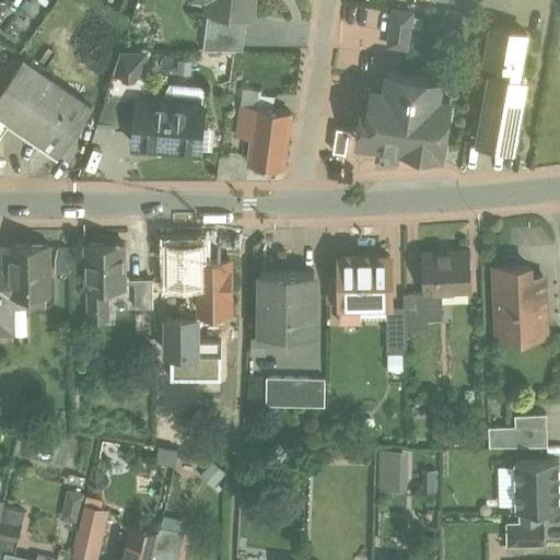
[(254,0),(210,0),(209,12),(247,18),(253,18),(254,0)]
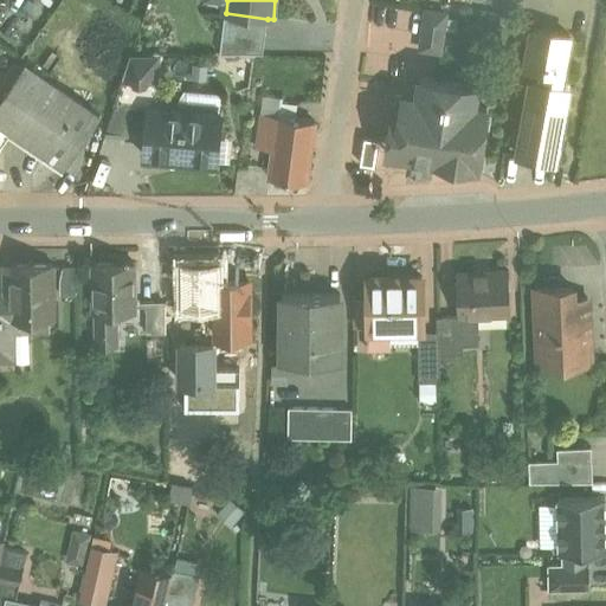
[(446,14),(427,12),(421,49),(440,52),(446,14)]
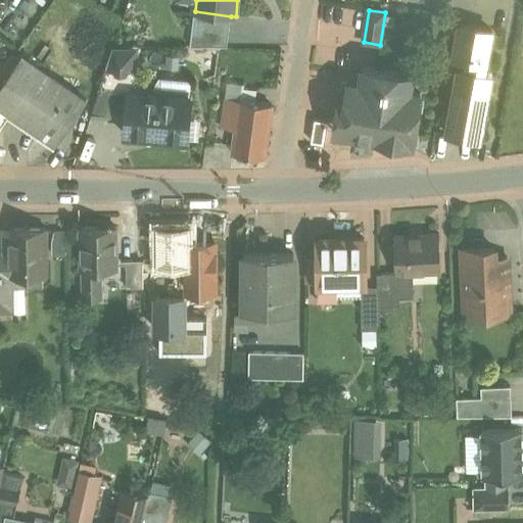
[(231,16),(195,11),(191,46),(228,46),(231,16)]
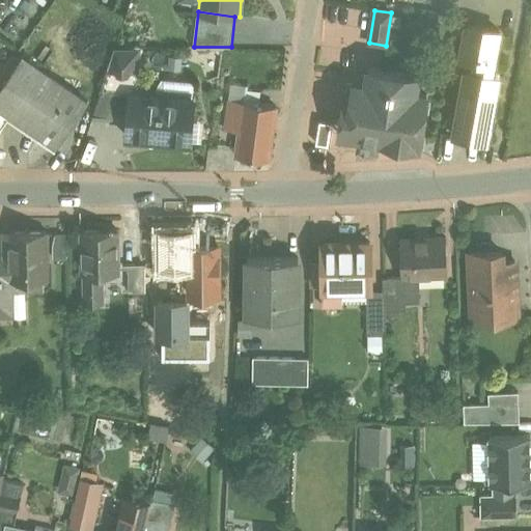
[(500,31),(467,25),(460,59),(477,62),(475,73),(492,76),(500,31)]
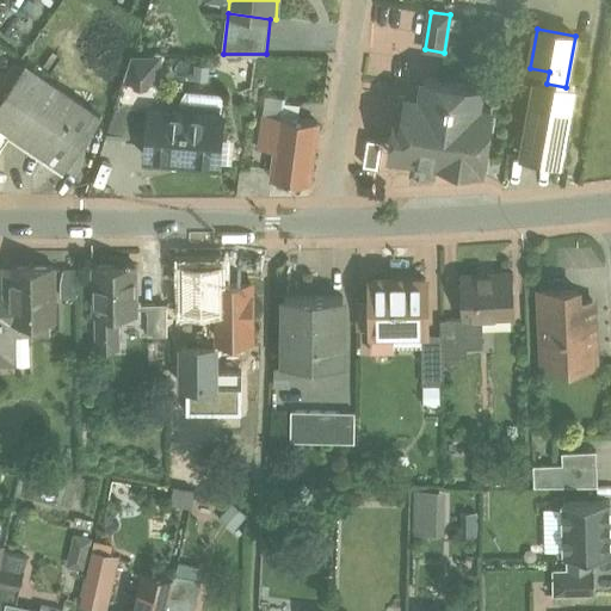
[(102,117),(25,65),(0,100),(0,146),(11,130),(67,168),(67,167),(76,173),(80,167),(90,140),(87,139),(102,117)]
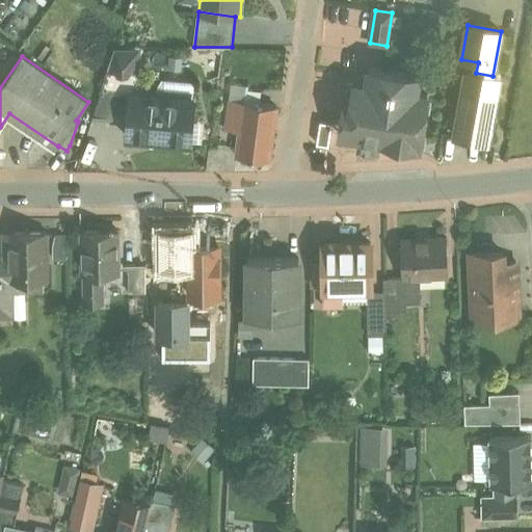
[(139,68),(112,65),(110,91),(130,94),(130,91),(137,91),(139,68)]
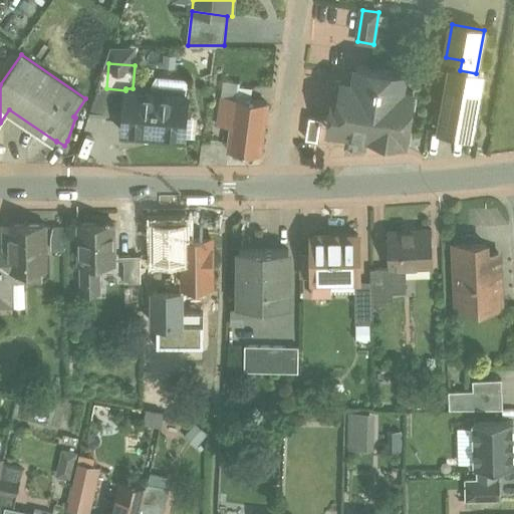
[(405,73),(368,67),(367,67),(363,67),(363,66),(362,66),(362,67),(356,66),(353,82),(342,81),(339,94),(333,93),(330,113),(336,114),(334,131),(349,134),(348,142),(364,145),(366,136),(369,137),(370,137),(403,142),(404,142),(406,142),(414,92),(403,90),(405,73)]
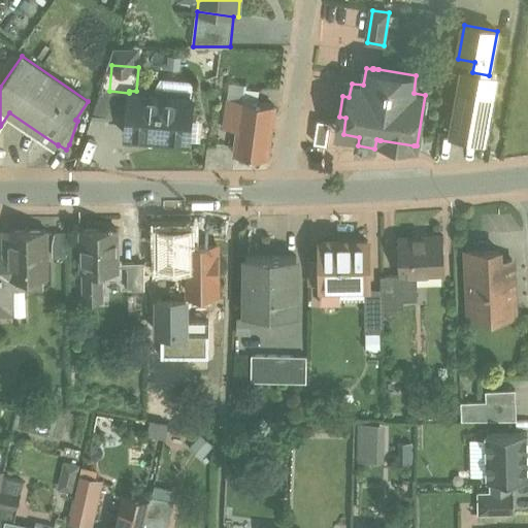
[(472,72),(463,70),(458,103),(490,108),(496,76),(489,75),(472,72)]
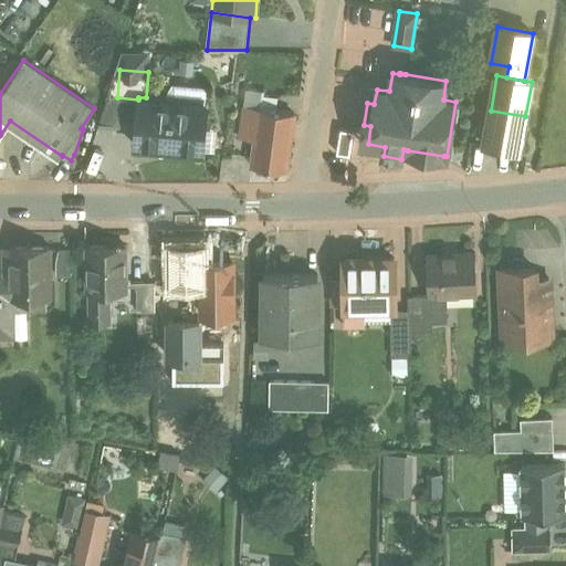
[(146,97),(138,97),(138,100),(135,144),(136,144),(136,143),(197,148),(199,127),(205,128),(207,103),(146,97)]
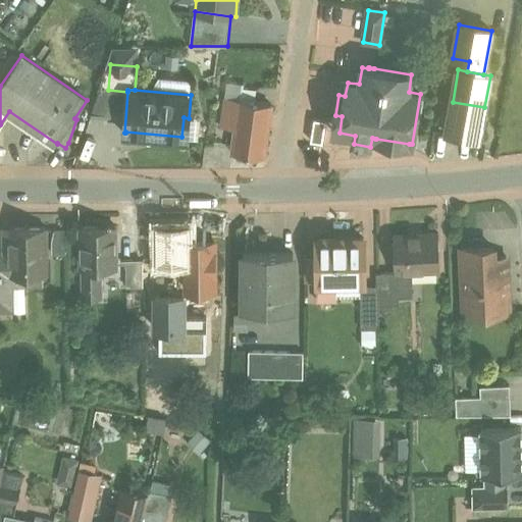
[(272,105),(225,99),(221,126),(236,129),(232,153),(264,158),(272,105)]
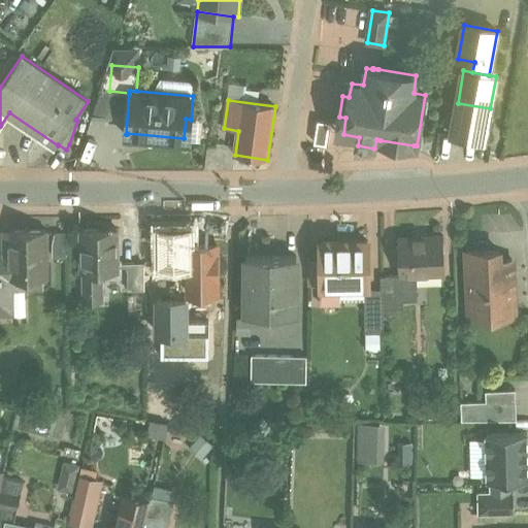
[(490,108),(458,103),(452,135),(485,141),(490,108)]
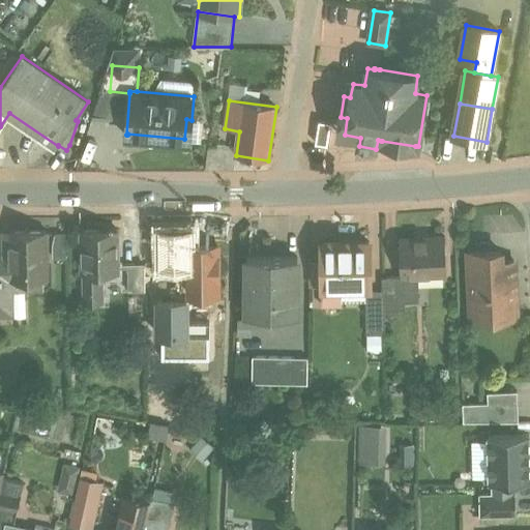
[(194,229),(158,229),(159,265),(159,268),(163,268),(194,268),(194,246),(194,229)]
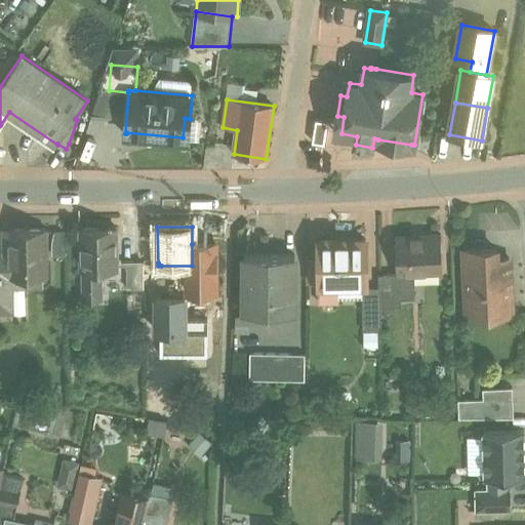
[(47,228),(4,229),(5,253),(11,253),(11,276),(29,276),(29,287),(44,288),(44,276),(47,276),(47,228)]
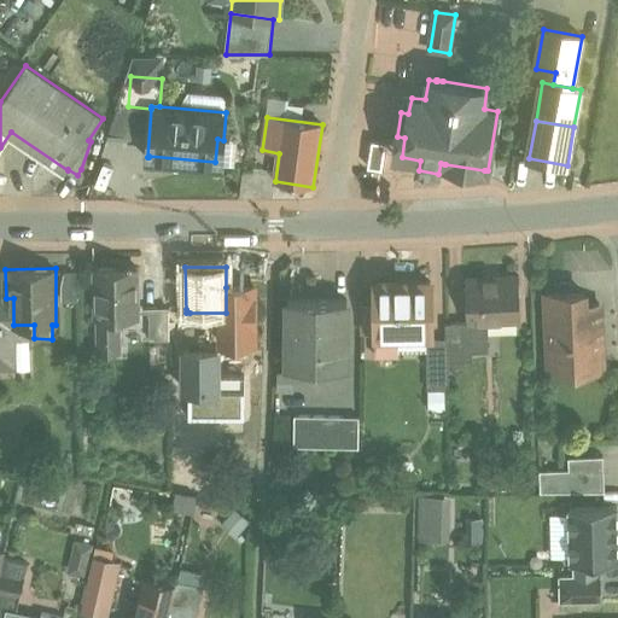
[(138,268),(95,268),(97,319),(100,319),(101,353),(122,353),(122,319),(139,319),(138,268)]
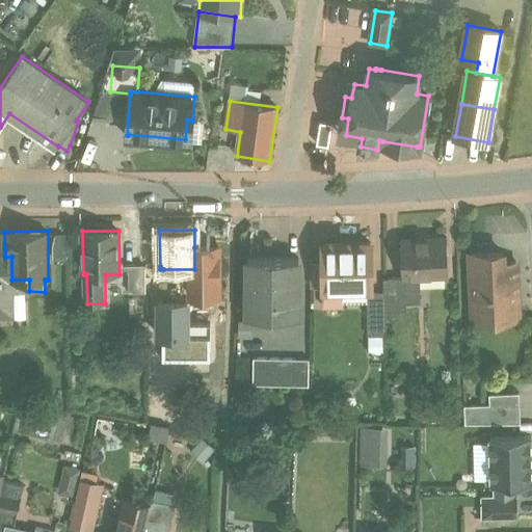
[(447,238),(401,240),(403,277),(404,302),(406,302),(420,302),(419,277),(449,275),(447,238)]
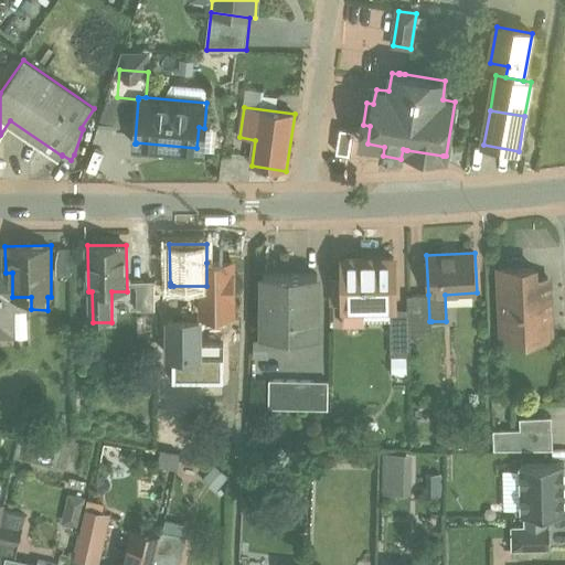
[(395,258),(343,259),(343,306),(363,306),(395,305),(395,258)]
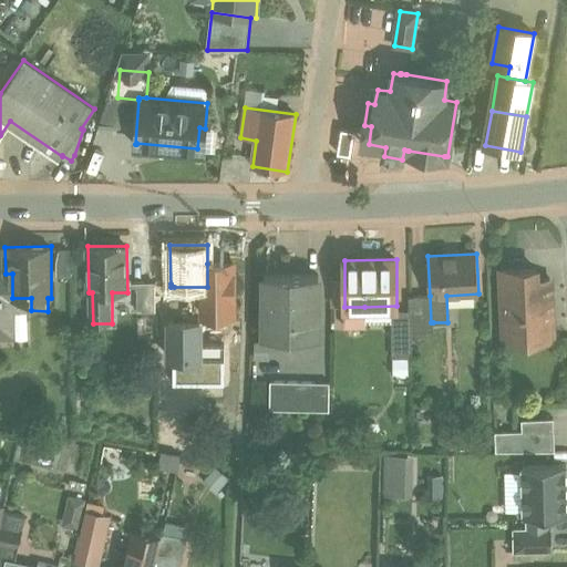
[(234,263),(207,264),(207,287),(174,287),(174,300),(200,300),(200,312),(205,317),(235,317),(234,263)]
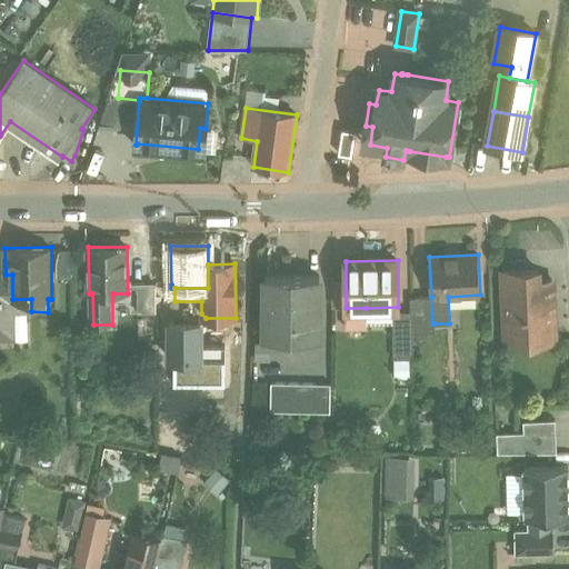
[(539,270),(503,271),(506,333),(526,332),(527,341),(556,340),(552,280),(539,281),(539,270)]
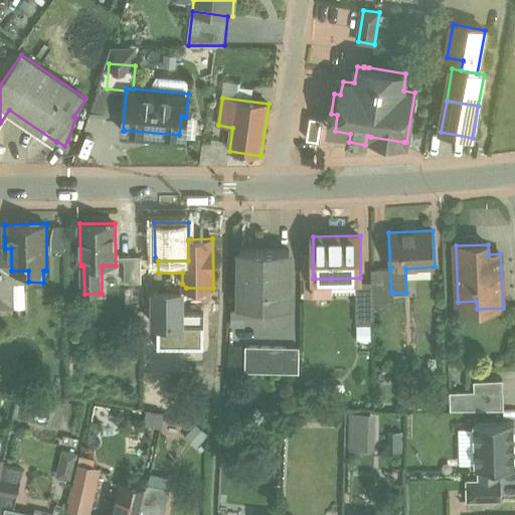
[(290,251),(241,250),(240,306),(289,307),(290,251)]
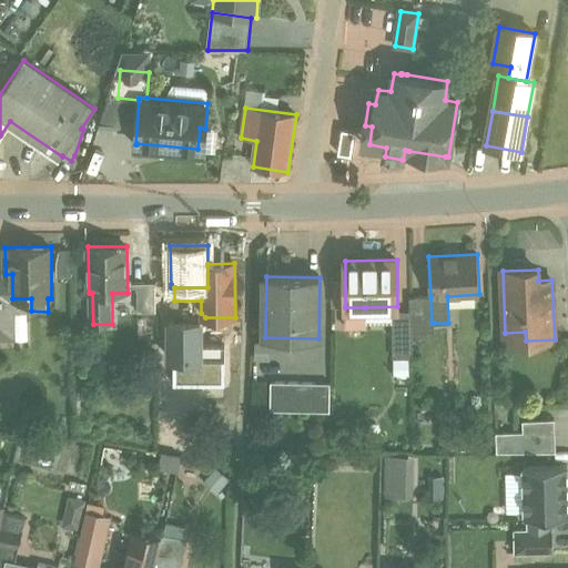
[(156,284),(140,284),(140,311),(156,311),(156,284)]
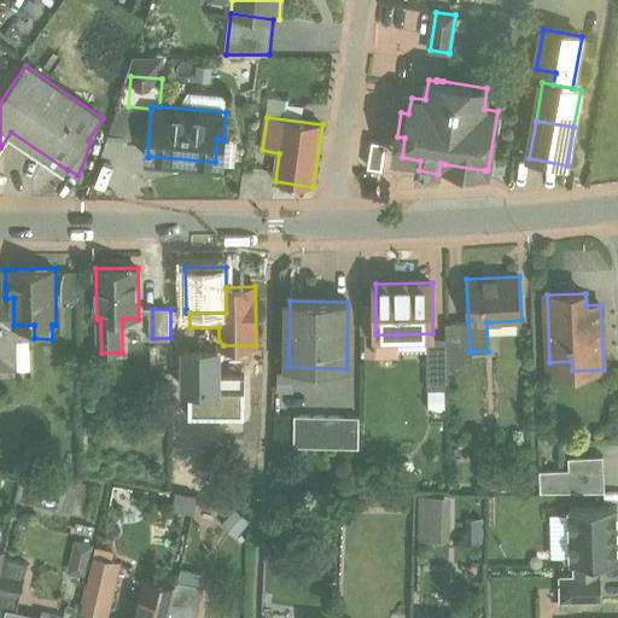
[(186,309),(170,309),(170,338),(170,365),(190,365),(190,327),(190,313),(186,313),(186,309)]
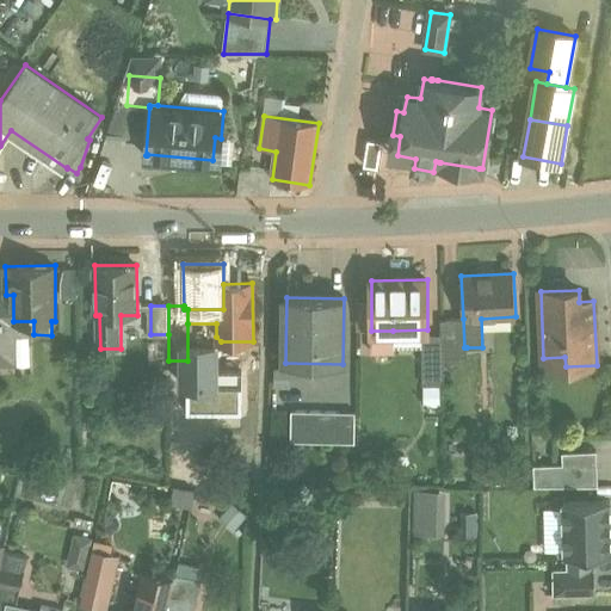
[(463,319),(443,320),(443,357),(467,356),(467,347),(464,347),(463,319)]
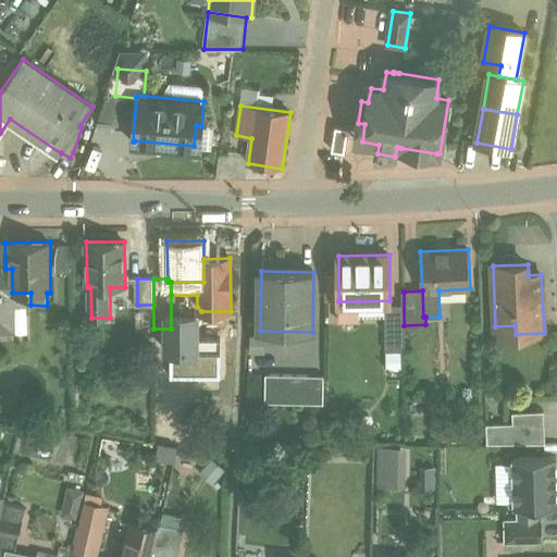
[(403,305),(385,306),(385,351),(405,350),(404,325),(404,292),(403,292),(403,305)]
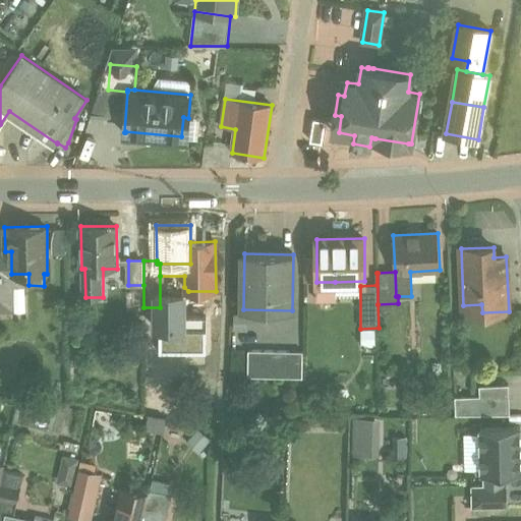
[(336,300),(335,282),(316,282),(317,300),(336,300)]
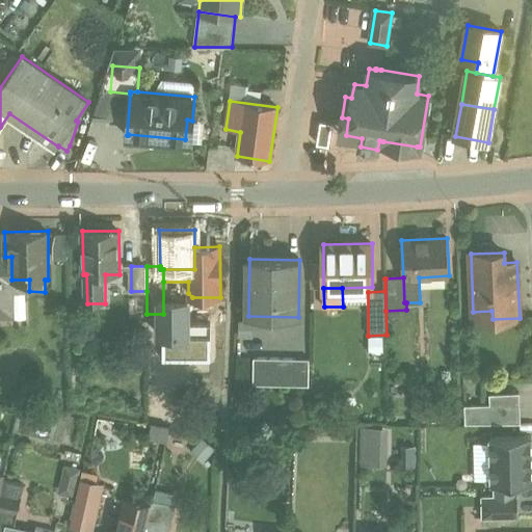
[(310,360),(254,358),(254,384),(310,387),(310,360)]
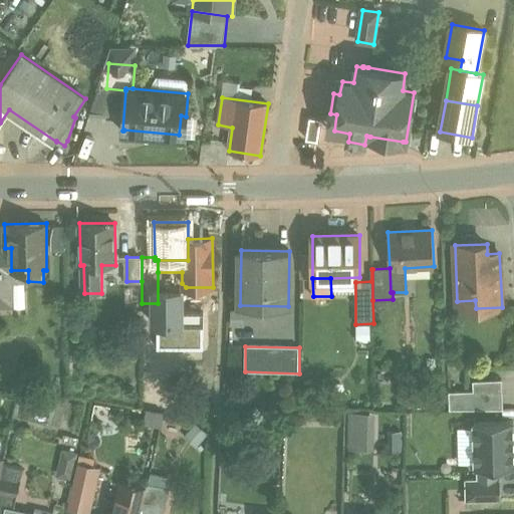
[(502,379),(473,380),(474,391),(449,392),(450,410),(503,410),(502,379)]
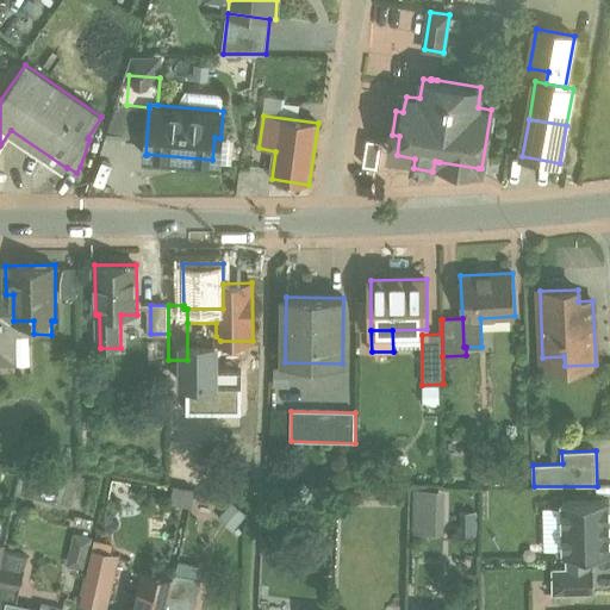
[(609,555),(609,534),(609,500),(562,502),(564,556),(567,556),(567,570),(591,568),(590,556),(609,555)]
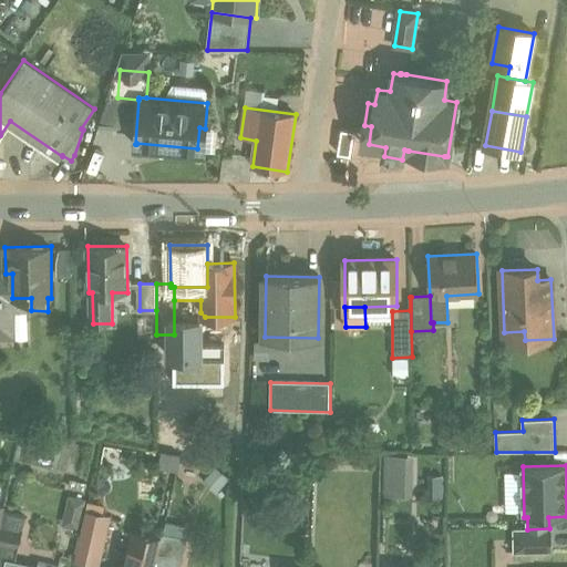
[(3,512),(0,527),(0,557),(6,558),(6,562),(16,564),(16,562),(26,517),(3,512)]
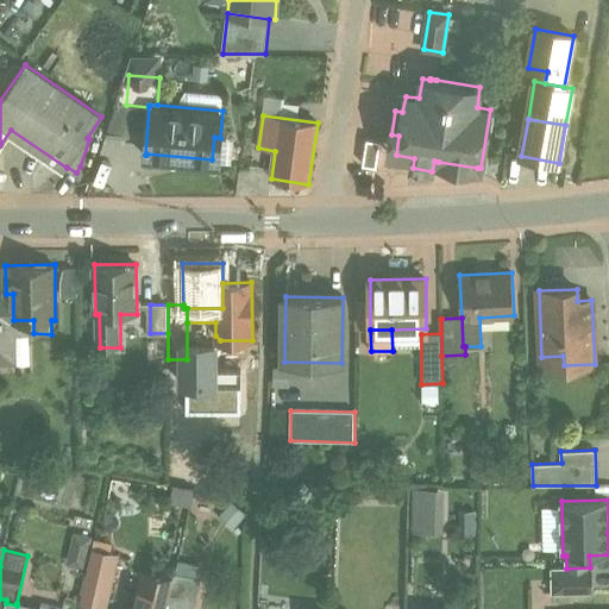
[(117,554),(92,550),(80,600),(106,606),(117,554)]
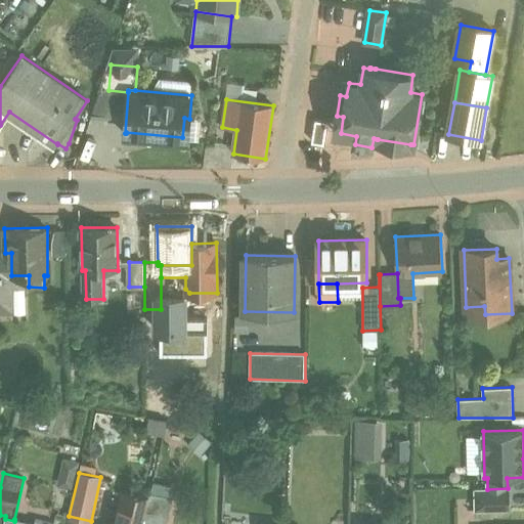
[(510,488),(508,488),(487,489),(475,489),(475,511),(511,510),(510,488)]
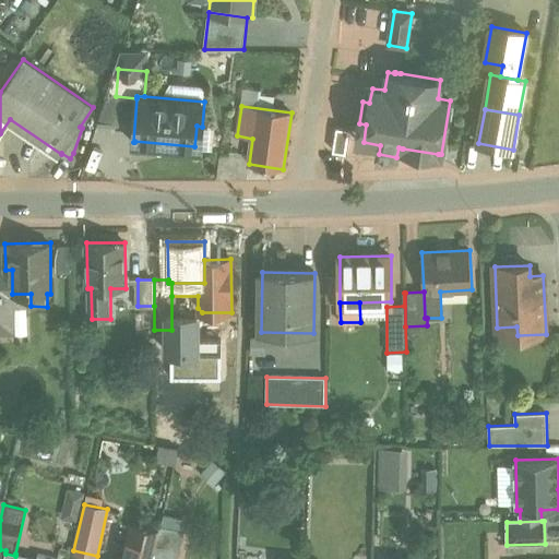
[(152,558),(159,531),(133,525),(125,558),(152,558)]
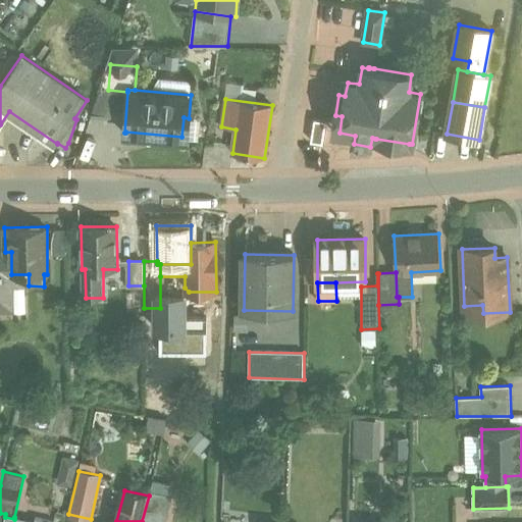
[(165,521),(172,497),(150,490),(149,496),(142,521),(165,521)]
